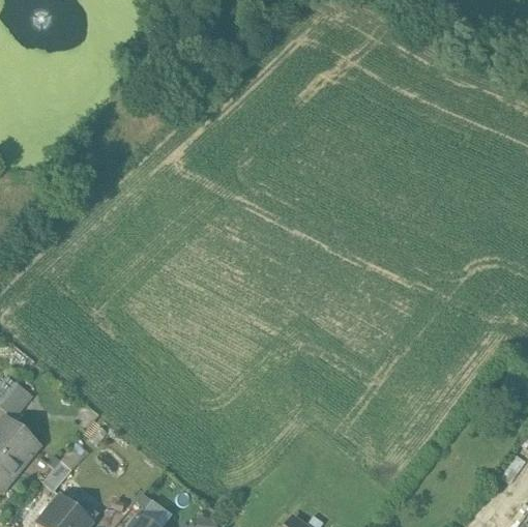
[(0,404),(18,384),(13,380),(12,380),(8,376),(0,385),(0,404)]
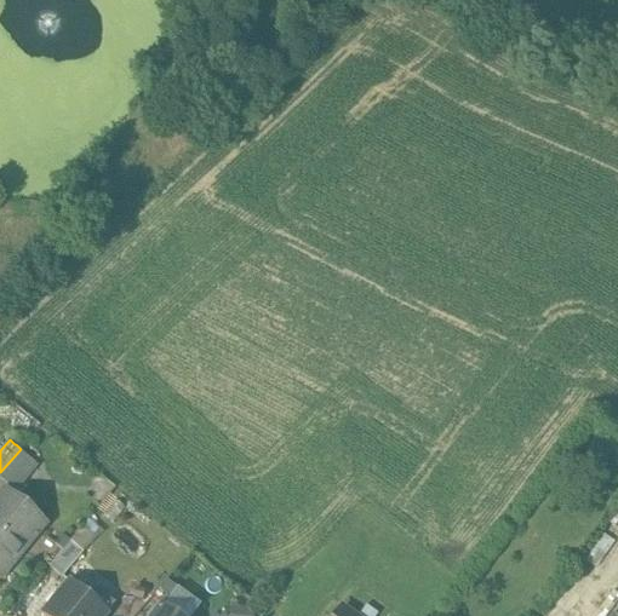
[(21,449),(0,473),(18,489),(39,465),(21,449)]
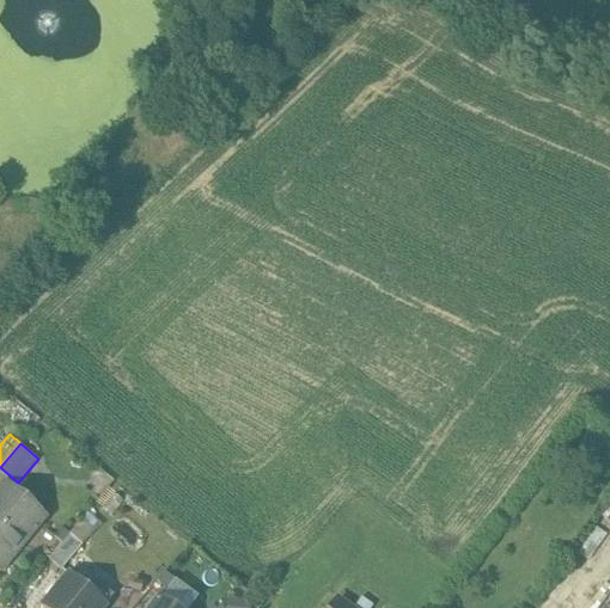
[(10,481),(0,491),(0,567),(1,569),(49,515),(10,481)]
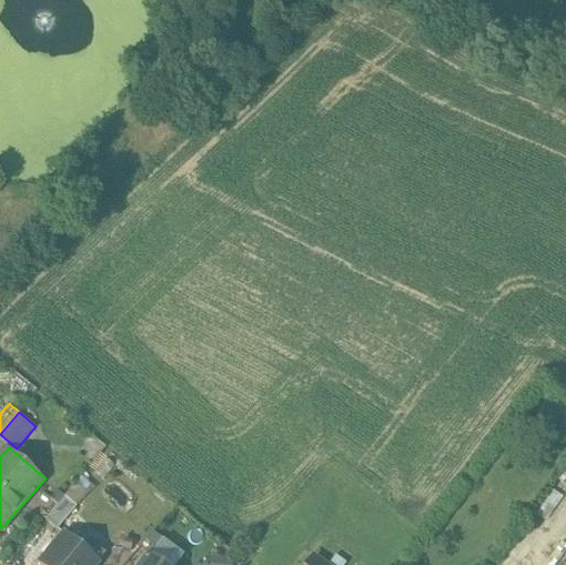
[(80,506),(79,505),(66,494),(46,518),(60,530),(80,506)]
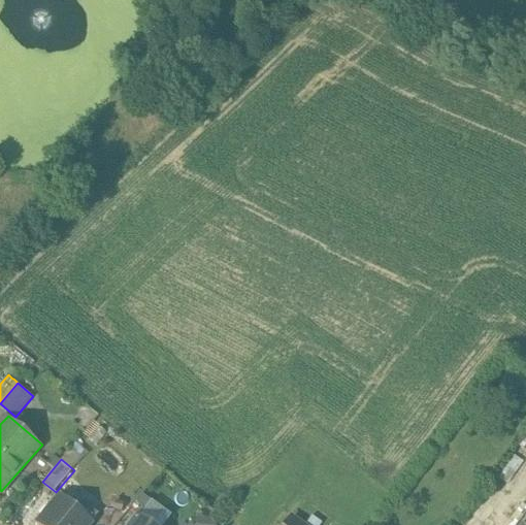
[(63,496),(45,517),(41,523),(42,524),(90,524),(94,522),(63,496)]
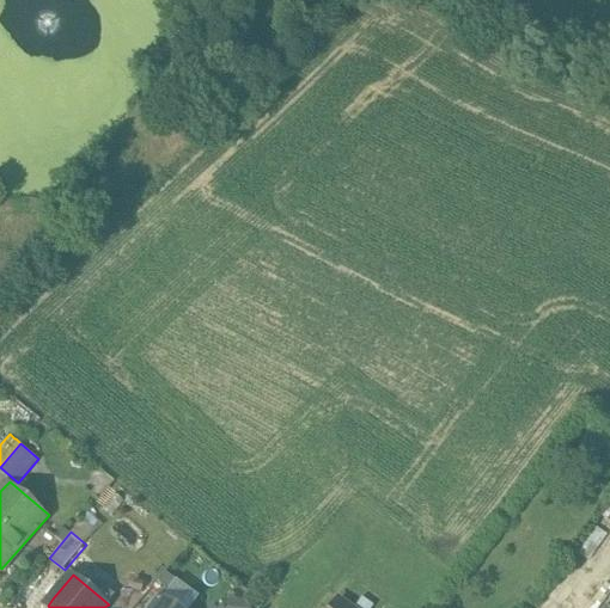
[(609,594),(598,607),(609,607),(609,594)]
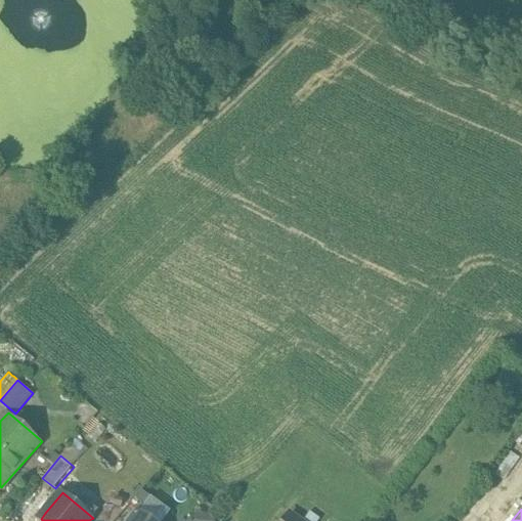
[(198,510),(196,520),(215,520),(216,512),(198,510)]
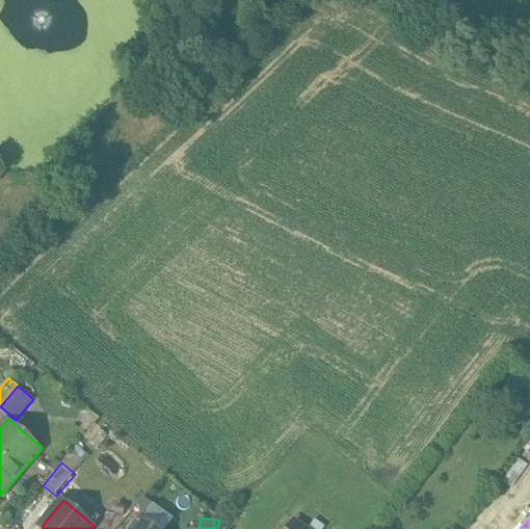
[(154,528),(141,519),(133,528),(154,528)]
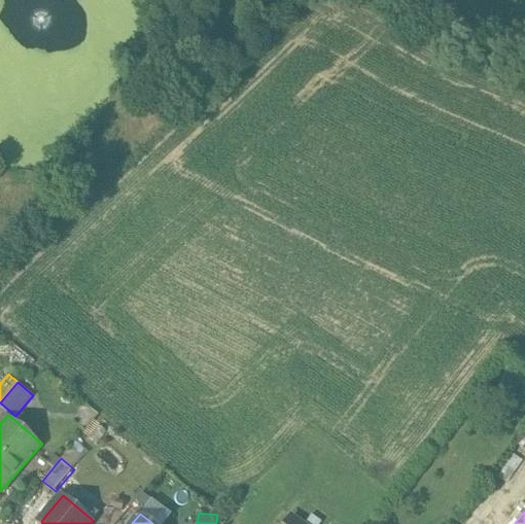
[(306,523),(292,514),(284,523),(306,523)]
